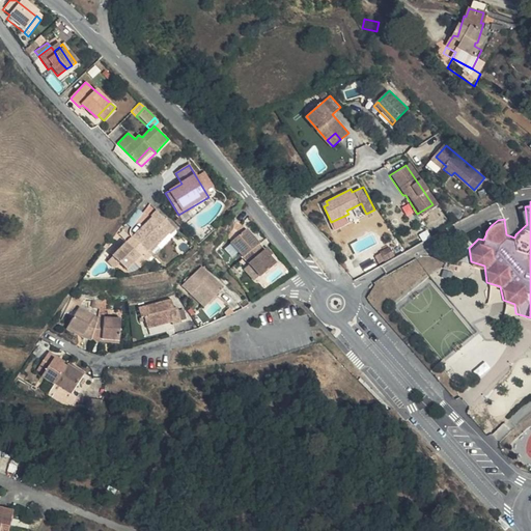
[(149,252),(160,241),(159,240),(164,233),(166,235),(172,227),(157,212),(154,214),(133,236),(144,251),(146,249),(149,252)]
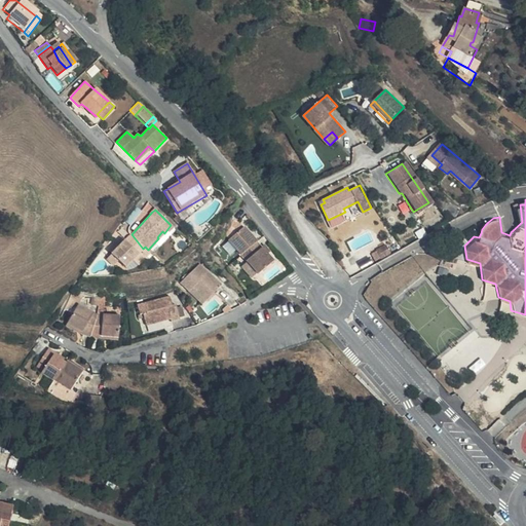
[(341,214),(328,220),(333,230),(346,225),(341,214)]
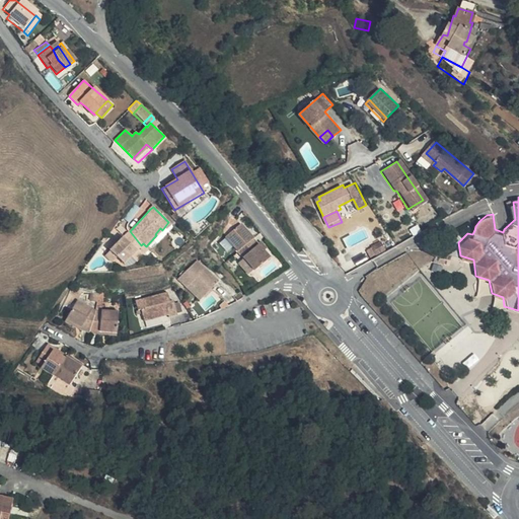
[(234,219),(233,220),(222,229),(225,233),(237,223),(234,219)]
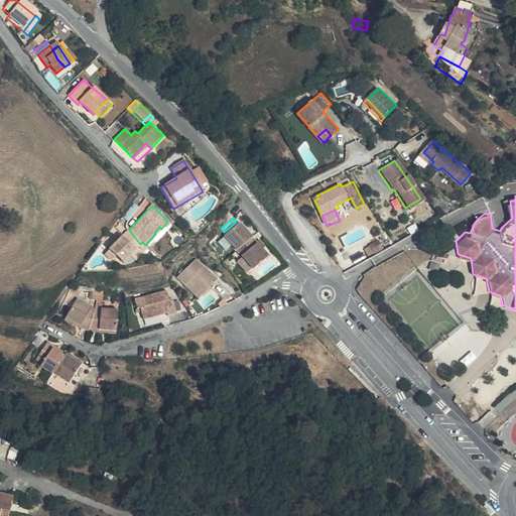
[(241,224),(224,237),(235,252),(238,250),(252,239),(241,224)]
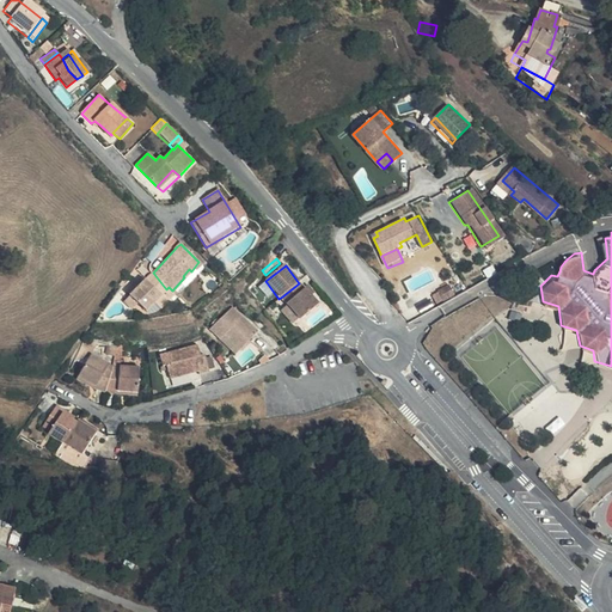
[(196,274),(191,271),(189,269),(183,276),(184,277),(189,281),(196,274)]
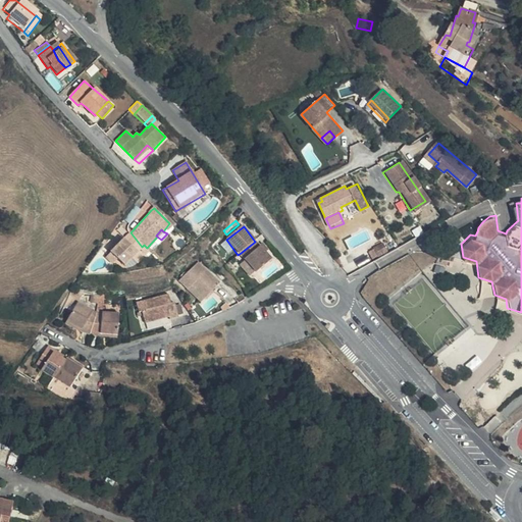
[(134,257),(142,247),(131,232),(122,242),(115,251),(113,253),(127,265),(134,257)]
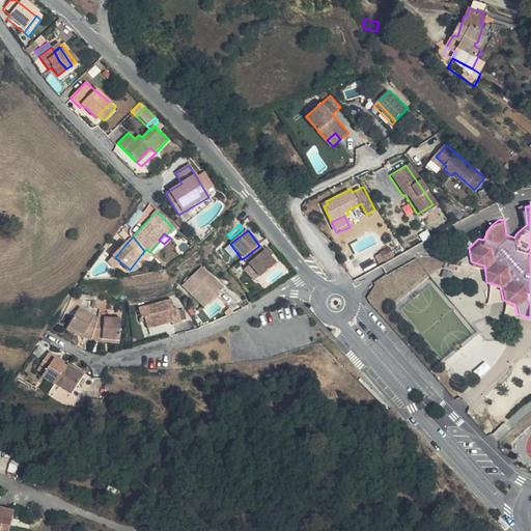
[(117,255),(124,246),(121,243),(114,251),(117,255)]
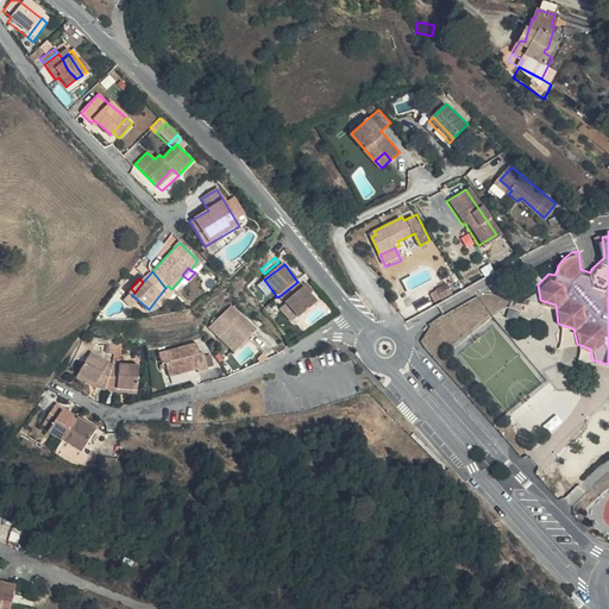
[(286,302),(299,318),(316,305),(305,288),(302,289),(297,282),(281,295),(286,302)]
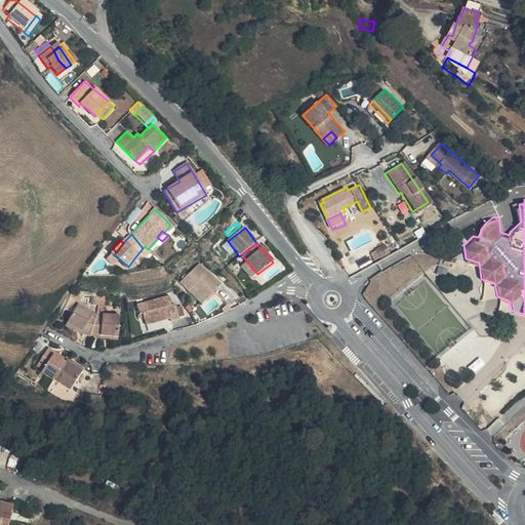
[(385,245),(376,249),(380,257),(389,252),(385,245)]
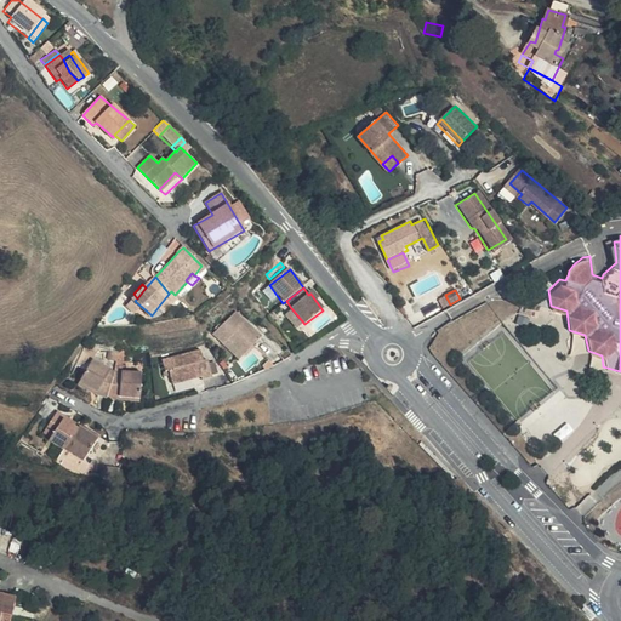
[(169,294),(159,306),(166,312),(175,302),(169,294)]
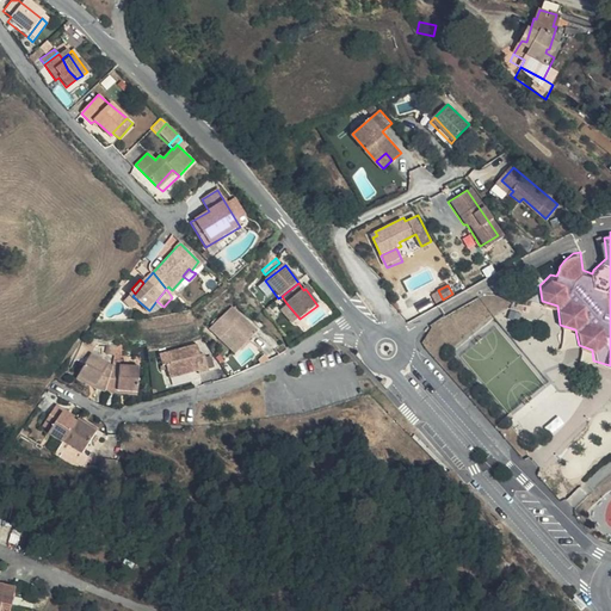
[(443,300),(438,290),(430,295),(436,304),(443,300)]
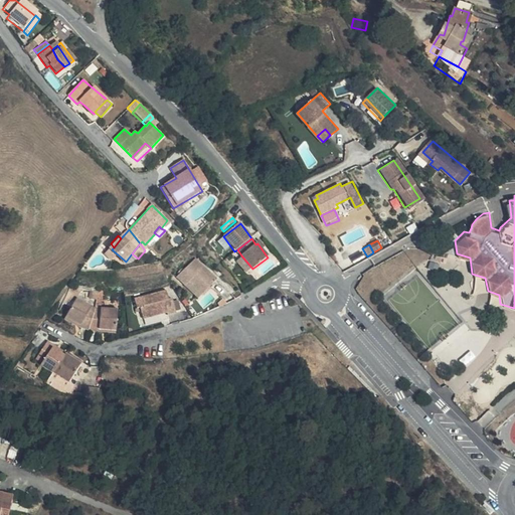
[(188,281),(201,294),(214,278),(189,255),(171,275),(184,286),(188,281)]
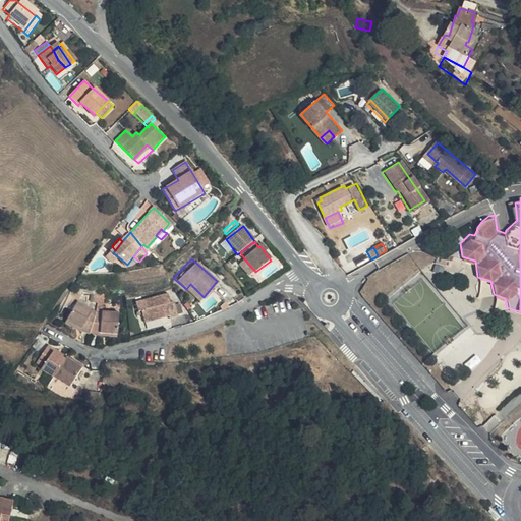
[(200,301),(204,297),(190,284),(186,289),(200,301)]
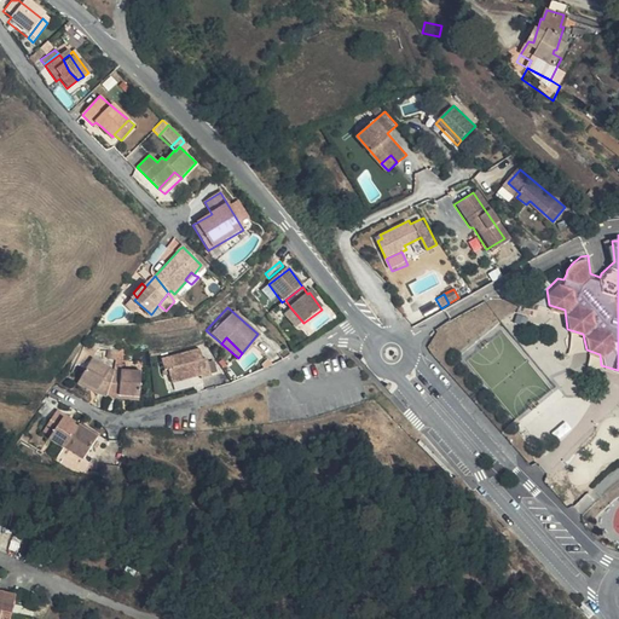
[(88,365),(91,362),(97,350),(87,347),(76,368),(88,365)]
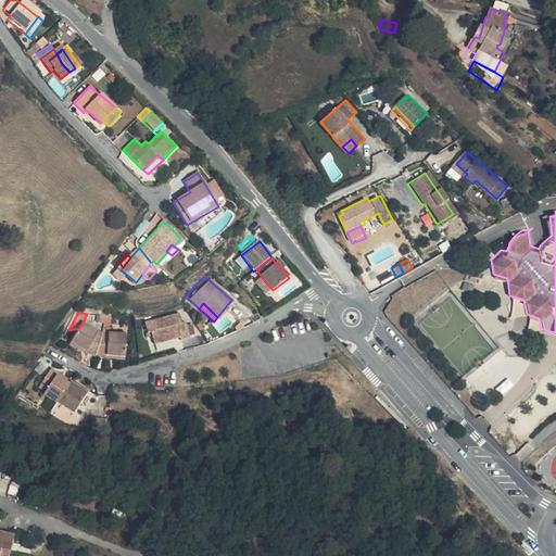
[(160,321),(179,316),(178,312),(159,316),(160,321)]
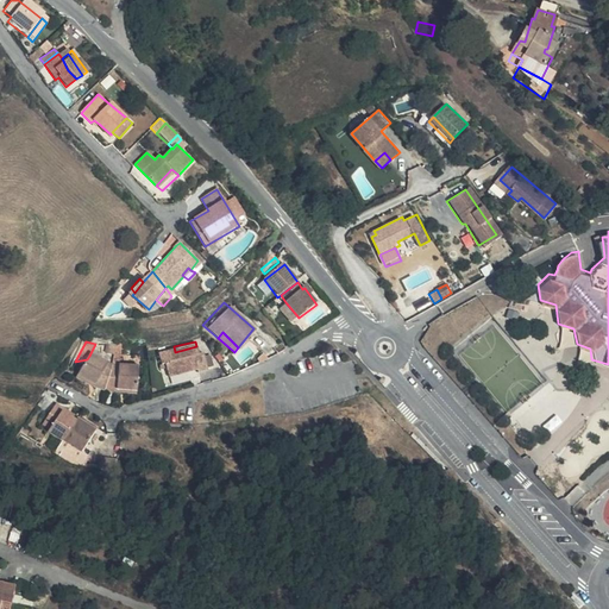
[(111,365),(119,366),(120,343),(115,343),(111,365)]
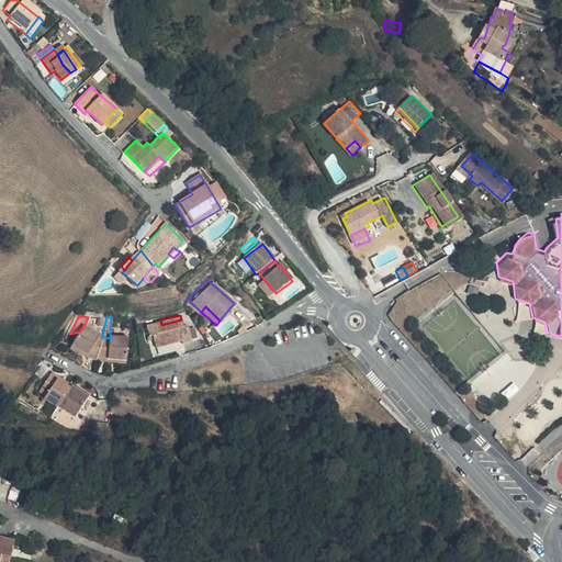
[(183,328),(181,319),(161,325),(146,328),(148,337),(152,336),(155,348),(181,340),(183,345),(193,341),(189,327),(183,328)]
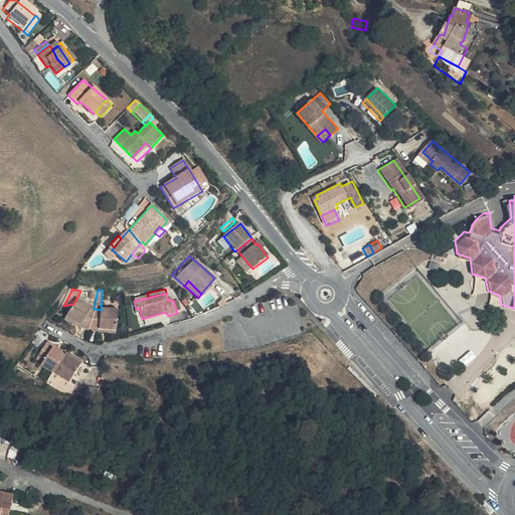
[(117,311),(101,310),(94,309),(75,301),(73,304),(66,317),(80,325),(78,330),(99,334),(100,329),(116,331),(117,311)]
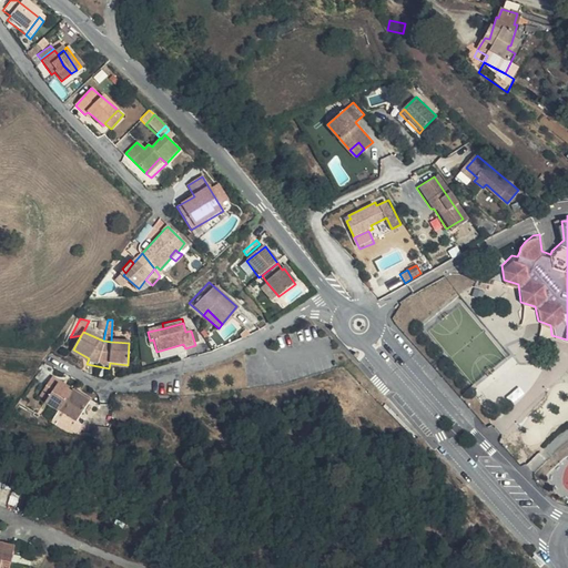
[(71,355),(87,364),(89,358),(73,350),(71,355)]
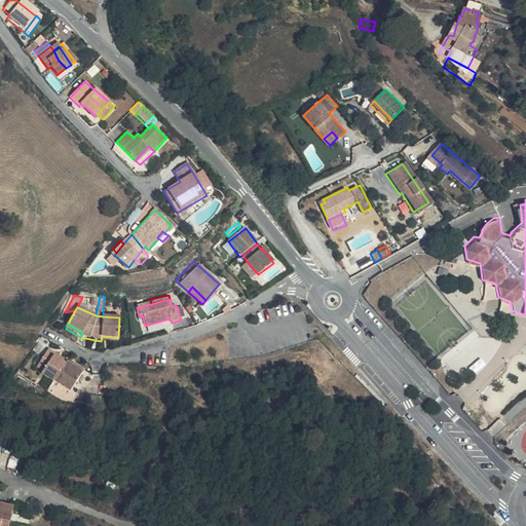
[(118,345),(118,338),(102,336),(101,341),(102,344),(118,345)]
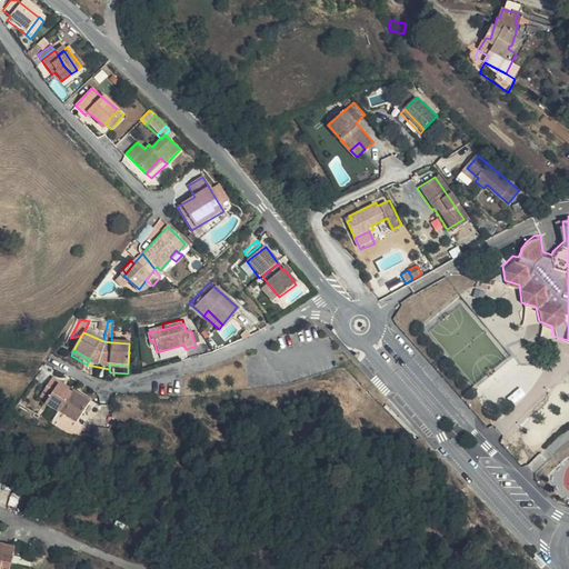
[(55,373),(41,395),(50,400),(48,405),(59,412),(72,392),(60,385),(63,380),(55,373)]
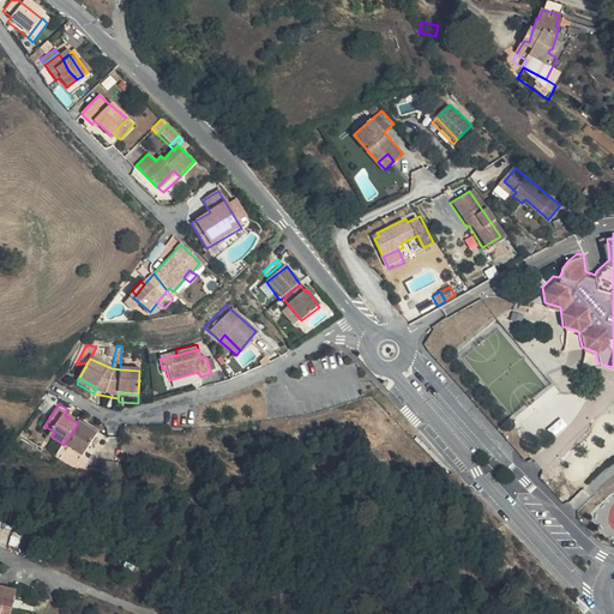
[(82,419),(68,410),(65,415),(78,423),(79,422),(82,419)]
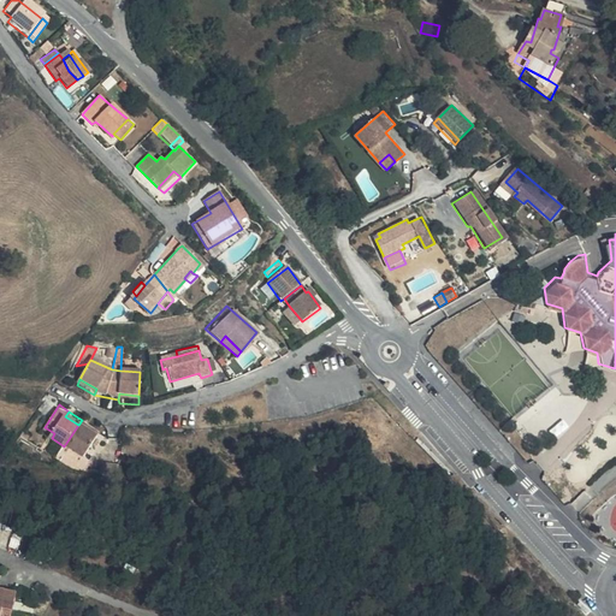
[(87,455),(99,434),(80,424),(78,425),(64,446),(55,458),(88,469),(94,460),(87,455)]
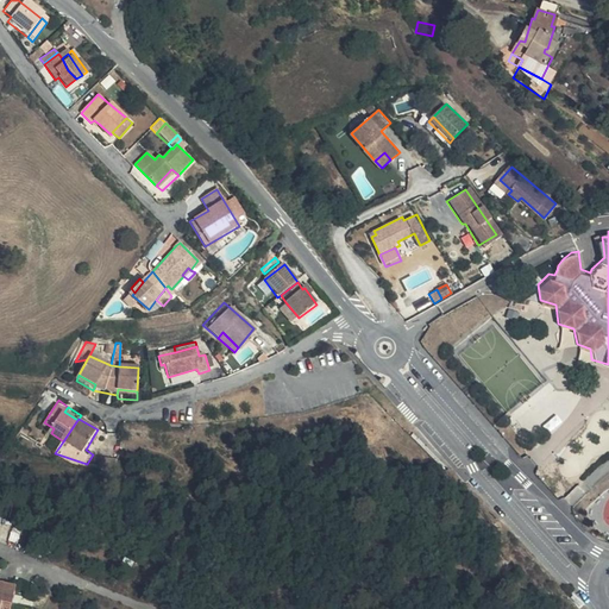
[(41,426),(51,433),(54,428),(44,422),(41,426)]
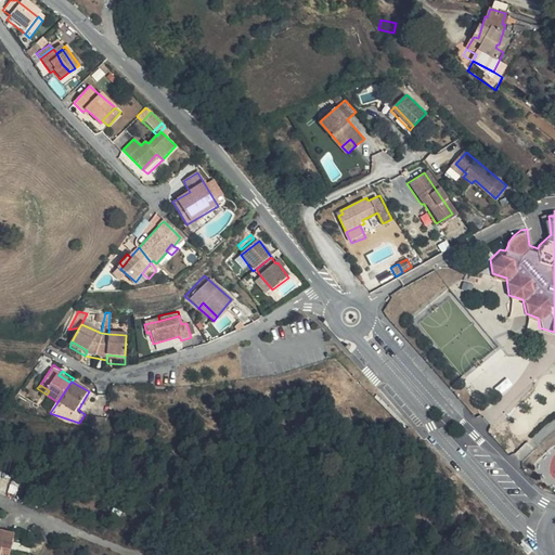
[(27,392),(21,388),(17,392),(24,397),(27,392)]
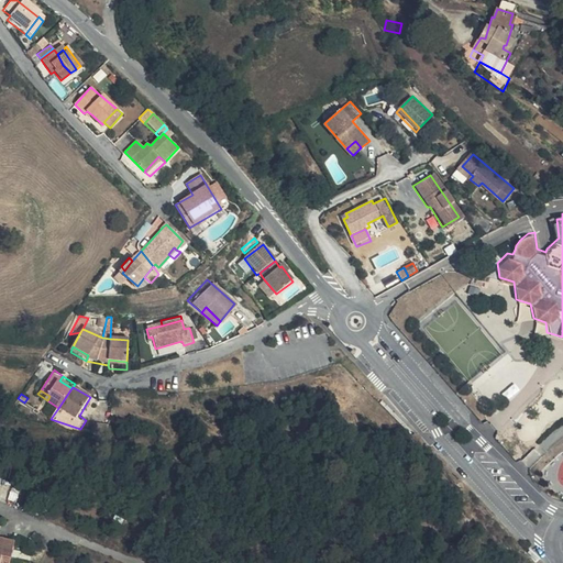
[(0,562),(9,562),(14,540),(0,536),(0,562)]
